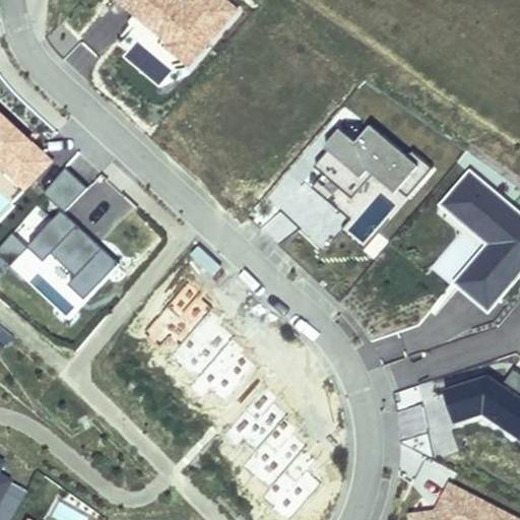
[(117,0),(194,59),(234,7),(223,0),(117,0)]
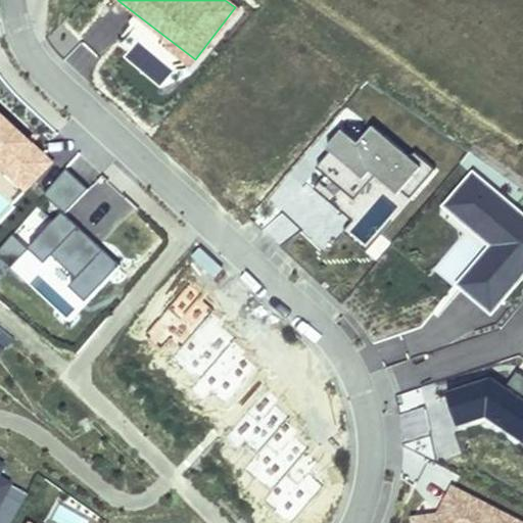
[(0,191),(15,205),(29,190),(50,168),(31,149),(34,145),(0,112),(0,191)]
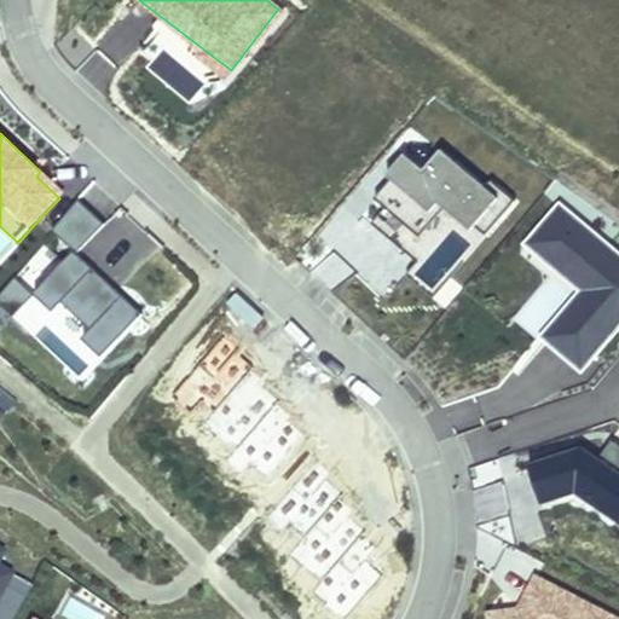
[(403,276),(432,301),(512,209),(435,144),(410,172),(393,157),(370,184),(391,202),(370,225),(414,262),(403,276)]
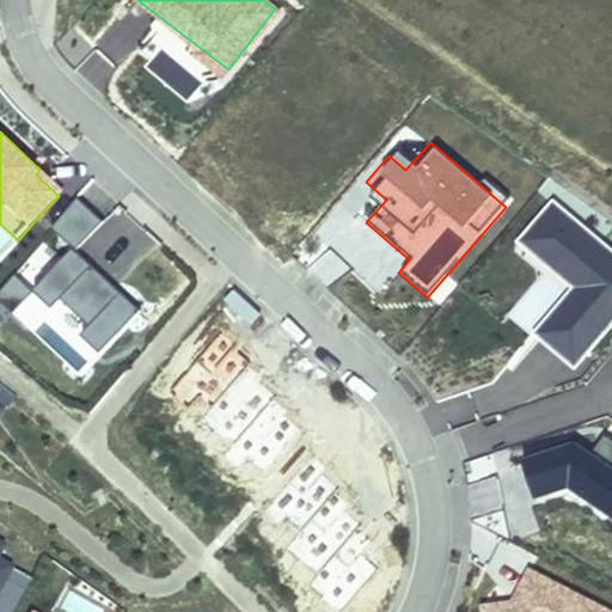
[(53,228),(75,250),(103,221),(79,200),(53,228)]
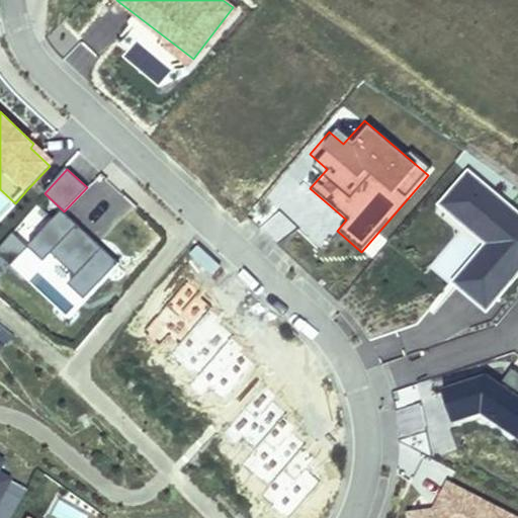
[(468,169),(438,205),(485,245),(452,284),(489,315),(488,310),(463,288),(503,241),(449,196),(468,174),(468,169)]
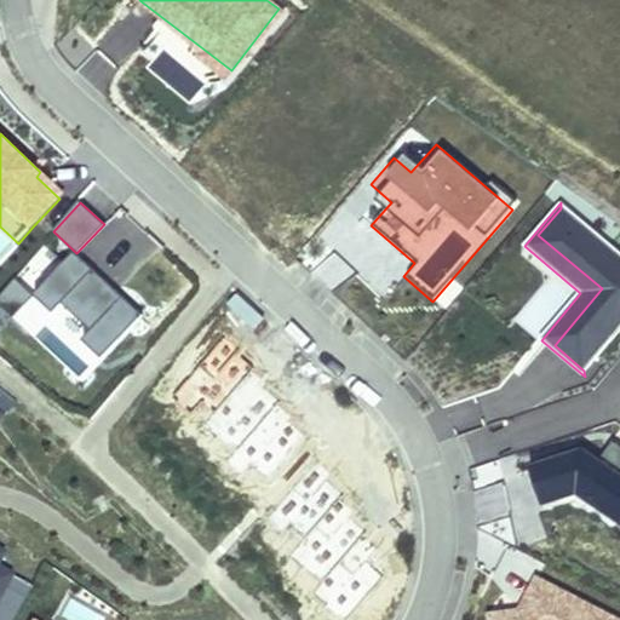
[(619,333),(619,251),(561,202),(561,208),(619,257),(619,327),(584,371),(585,377),(619,333)]
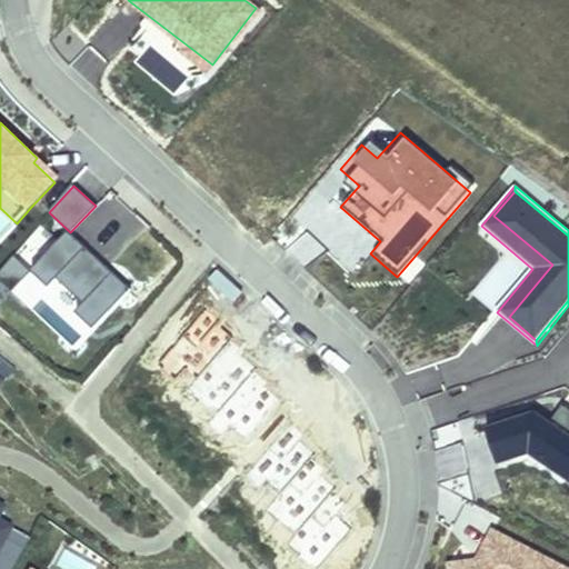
[(509,317),(536,340),(568,300),(568,236),(515,191),(493,216),(552,265),(509,317)]
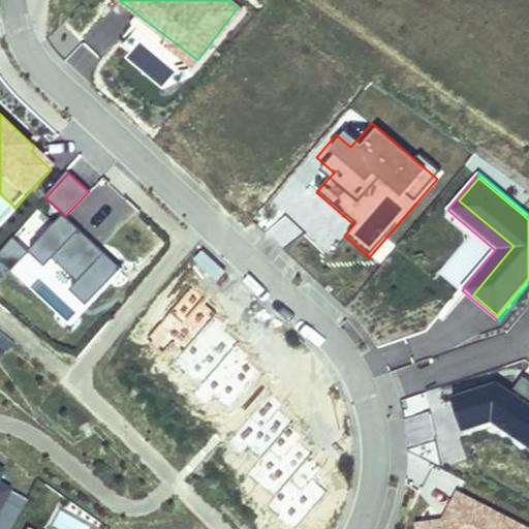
[(114,268),(57,214),(20,253),(33,266),(41,257),(67,281),(59,290),(76,307),(114,268)]
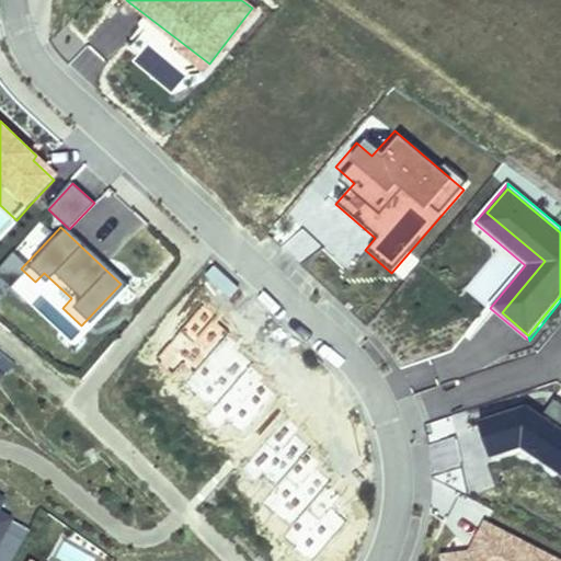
[(0,382),(16,366),(0,350),(0,382)]
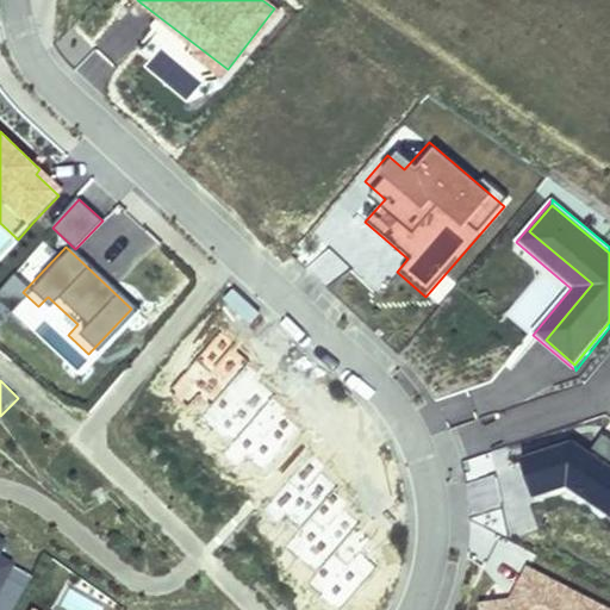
[(609,441),(607,440),(529,466),(543,505),(579,492),(609,514),(609,441)]
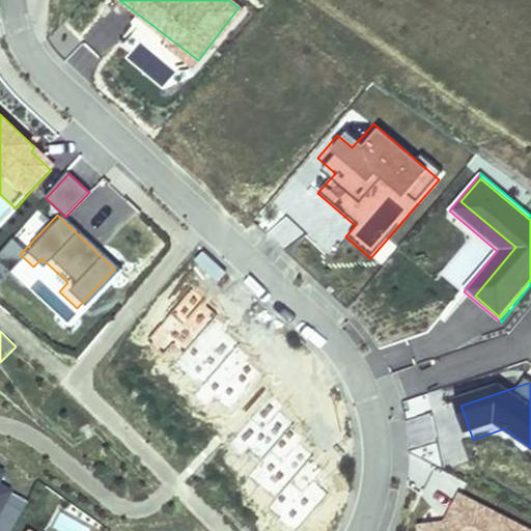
[(12,530),(28,504),(0,490),(8,476),(0,471),(0,530),(12,530)]
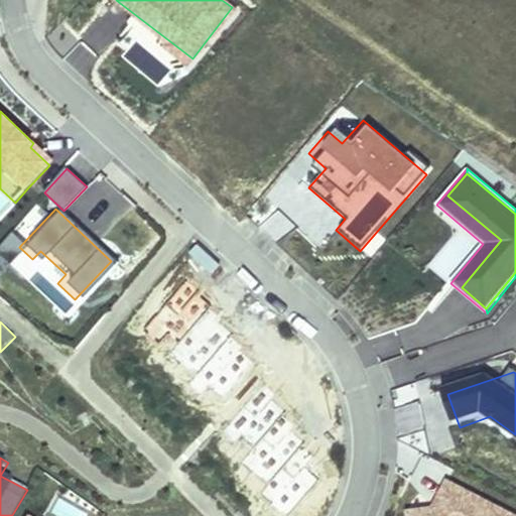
[(409,515),(514,515),(447,483),(433,510),(409,512),(409,515)]
